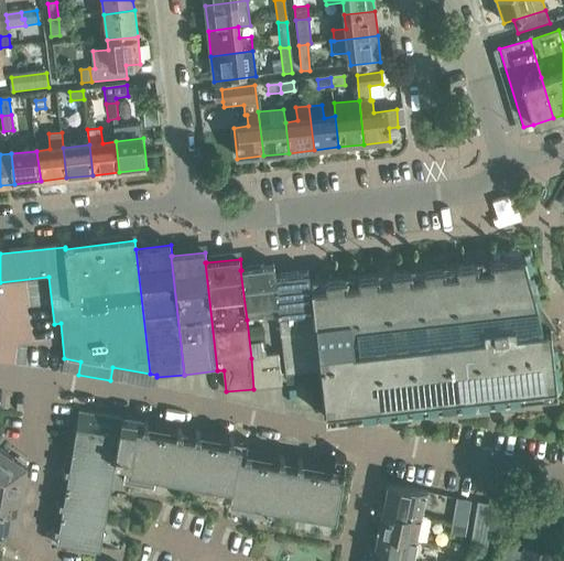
[(311,283),(324,407),(325,420),(556,395),(553,360),(550,330),(542,330),(537,306),(524,259),(485,265),(478,265),(449,268),(443,269),(326,282),(311,283)]
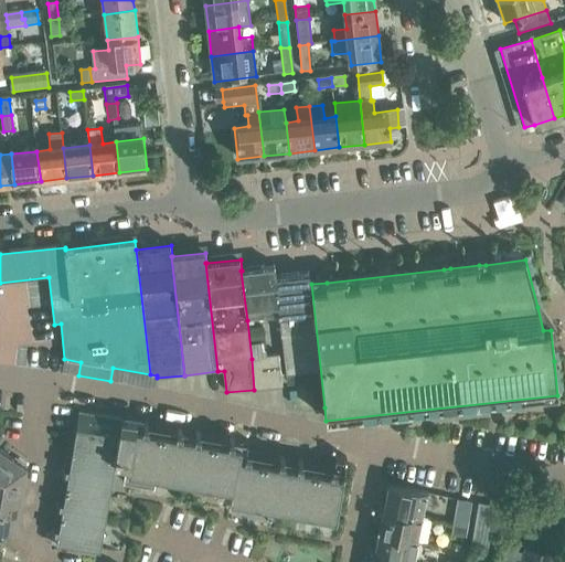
[(247,320),(279,317),(275,277),(276,277),(275,266),(242,271),(241,271),(247,320)]
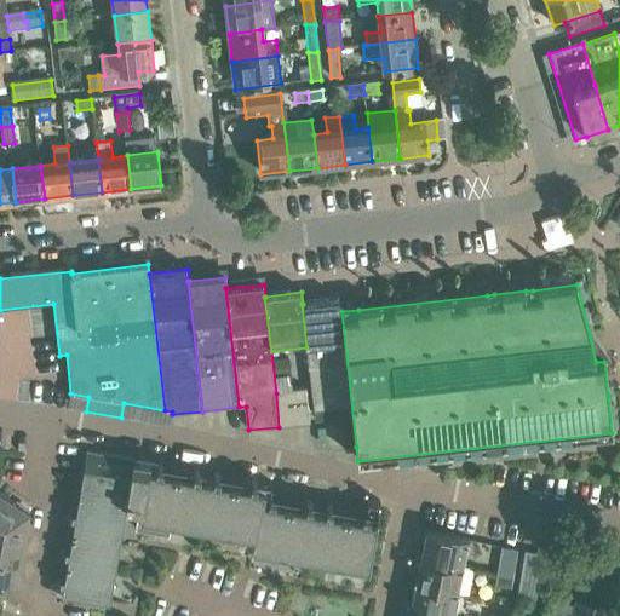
[(345,448),(356,447),(342,311),(340,299),(303,304),(302,304),(306,347),(309,367),(310,367),(315,410),(327,409),(328,421),(342,420),(345,448)]
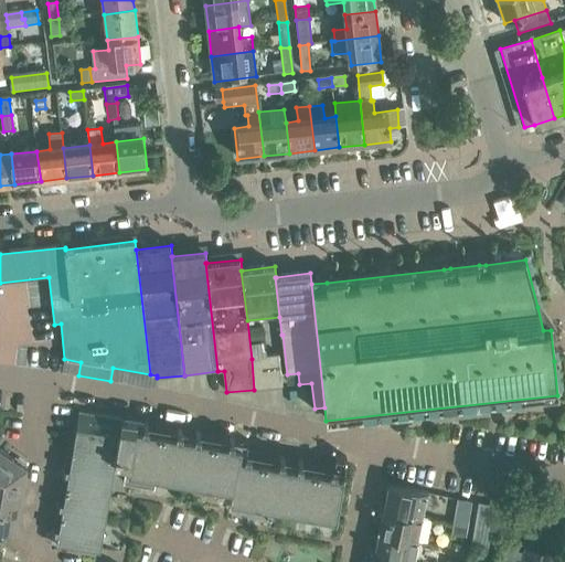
[(263,329),(249,330),(252,345),(265,343),(263,329)]
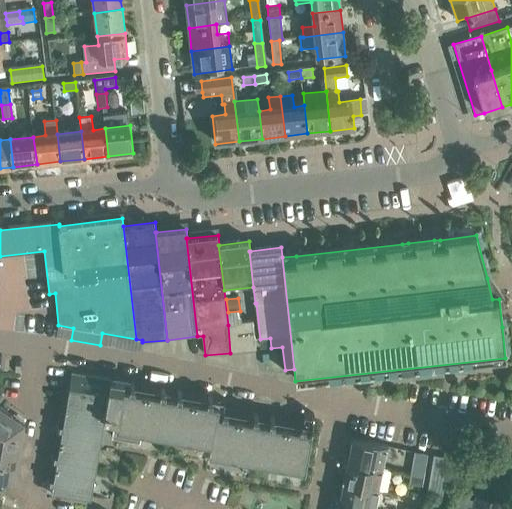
[(252,322),(228,325),(230,353),(255,350),(252,322)]
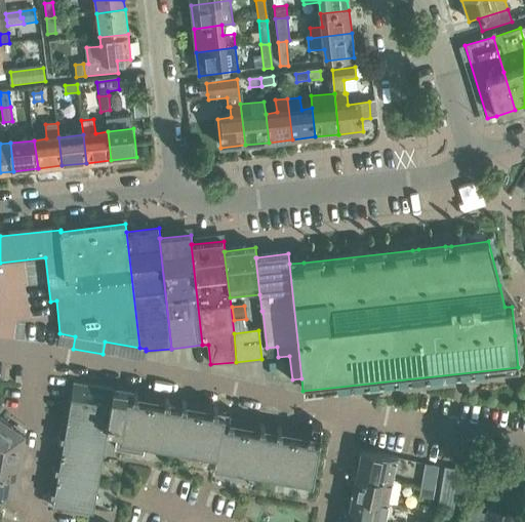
[(74,384),(66,429),(106,436),(119,438),(126,398),(127,398),(127,394),(74,384)]
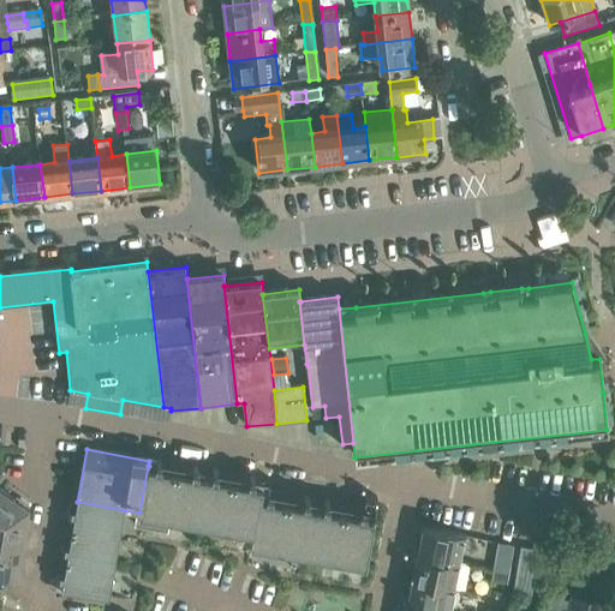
[(175,471),(149,466),(148,466),(139,513),(136,527),(167,533),(169,520),(168,520),(175,471)]
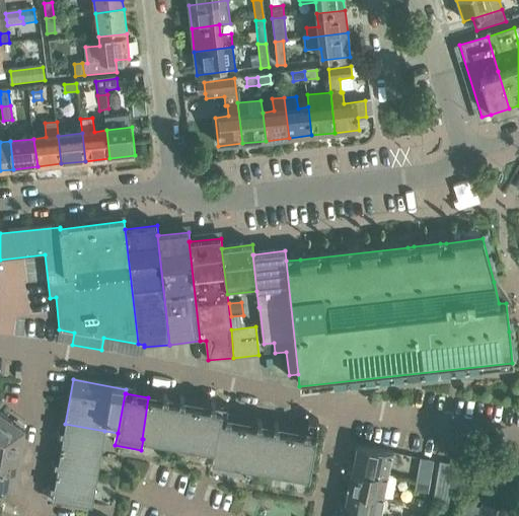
[(172,401),(148,397),(142,439),(143,439),(166,443),(172,401)]
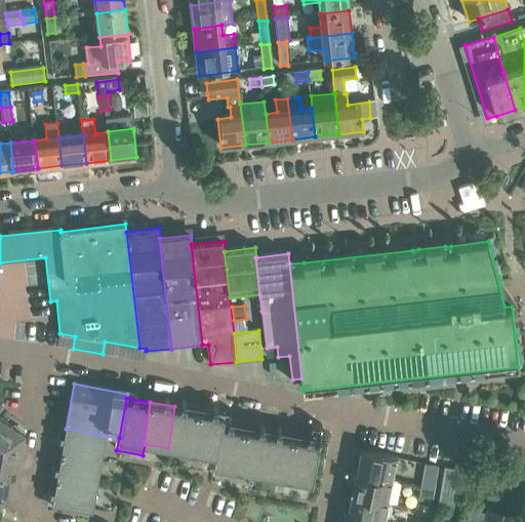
[(199,411),(174,406),(168,448),(192,452),(199,411)]
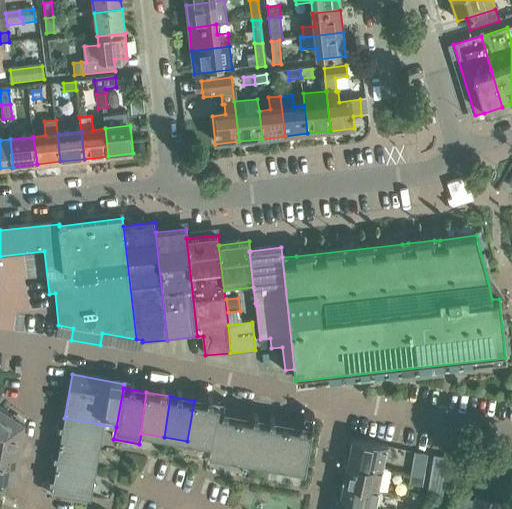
[(219,405),(194,401),(187,441),(210,445),(211,445),(216,415),(217,415),(219,405)]
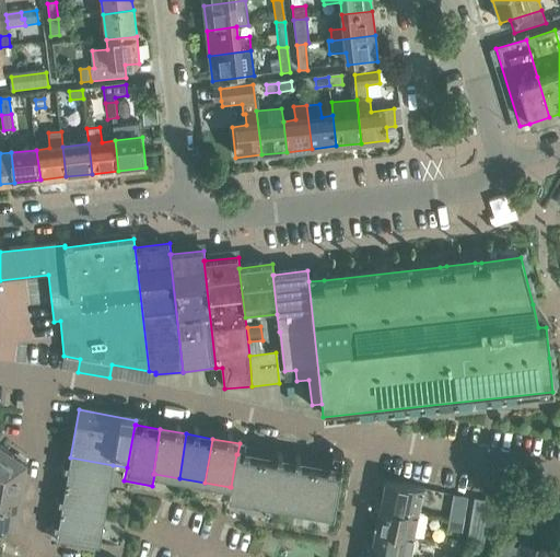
[(25,465),(0,448),(0,528),(14,530),(25,465)]
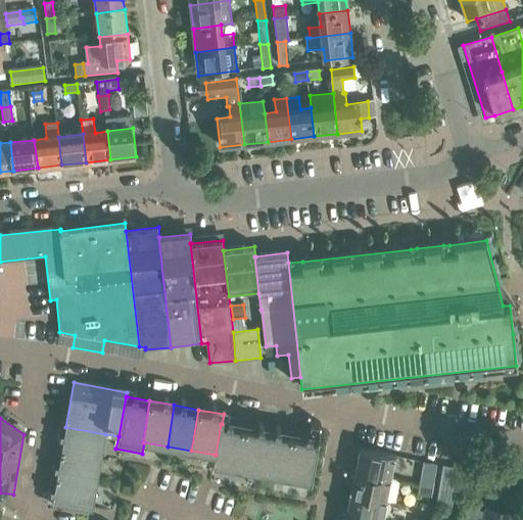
[(245,428),(222,424),(221,424),(216,455),(215,455),(212,464),(238,468),(245,428)]
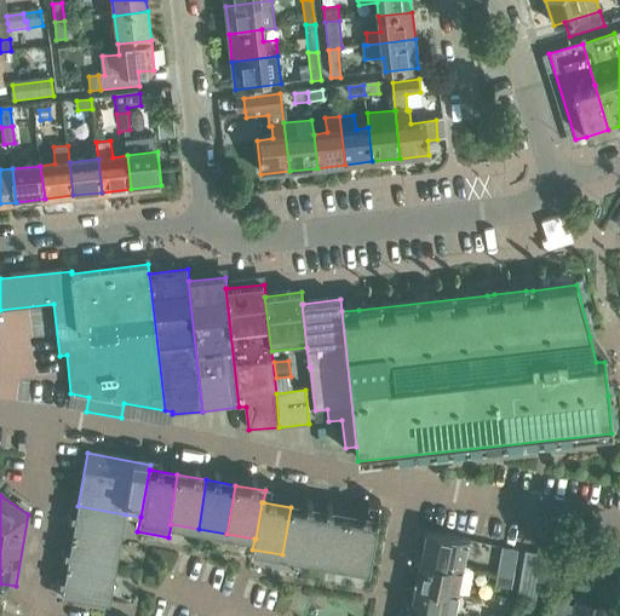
[(366,520),(348,517),(340,565),(369,570),(380,505),(368,502),(366,520)]
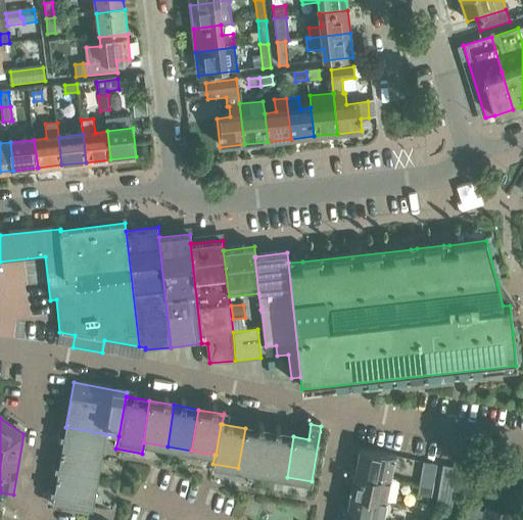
[(65,427),(61,452),(101,459),(105,434),(65,427)]
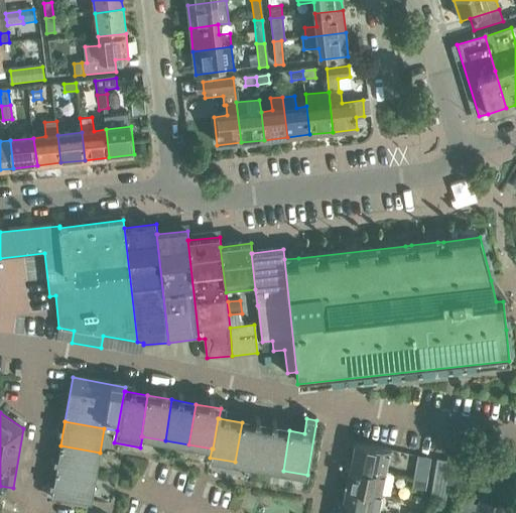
[(266,426),(242,422),(235,462),(259,467),(266,426)]
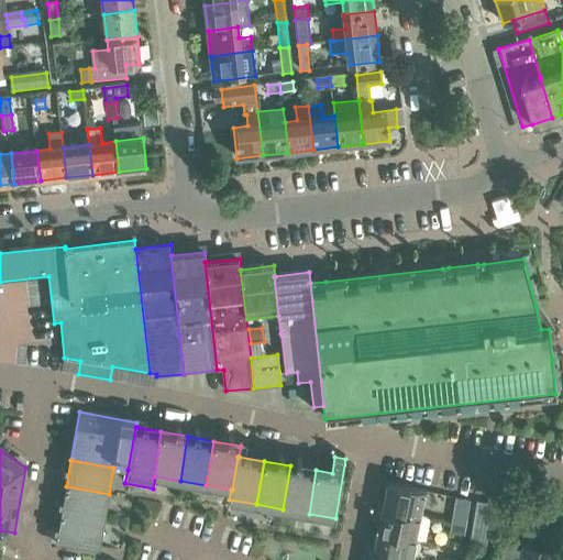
[(316,470),(290,465),(283,509),(309,514),(316,470)]
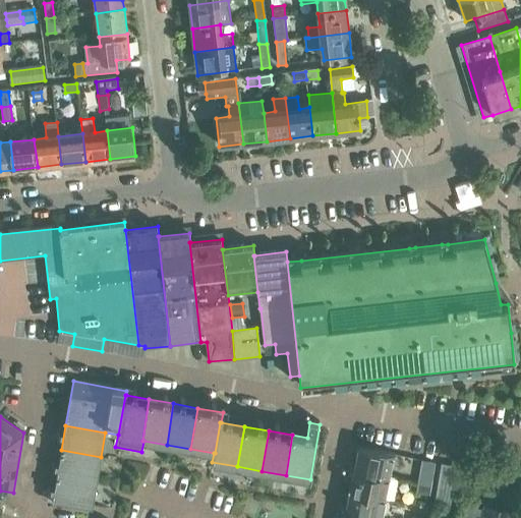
[(350,461),(348,470),(389,478),(394,456),(358,449),(355,462),(350,461)]
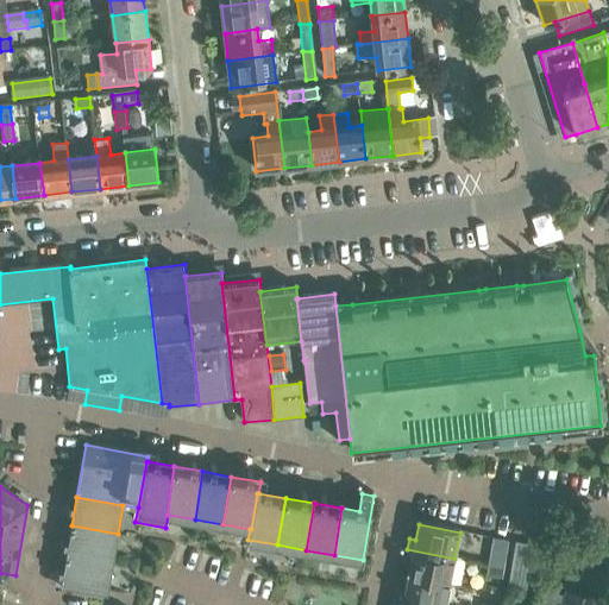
[(71,525),(67,554),(112,562),(118,534),(71,525)]
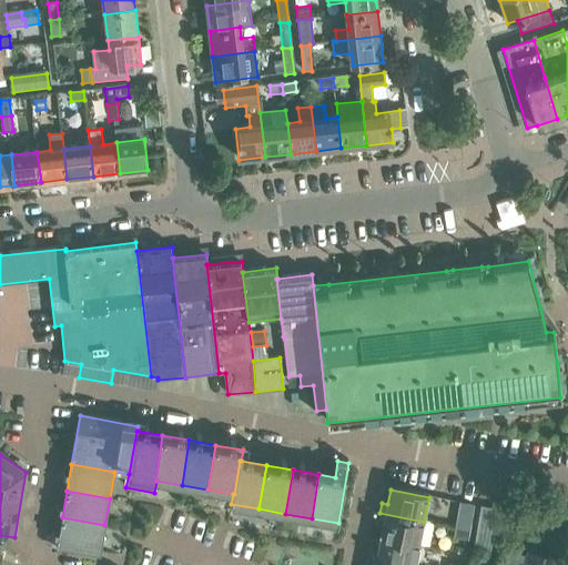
[(460,503),(456,528),(469,531),(474,505),(460,503)]
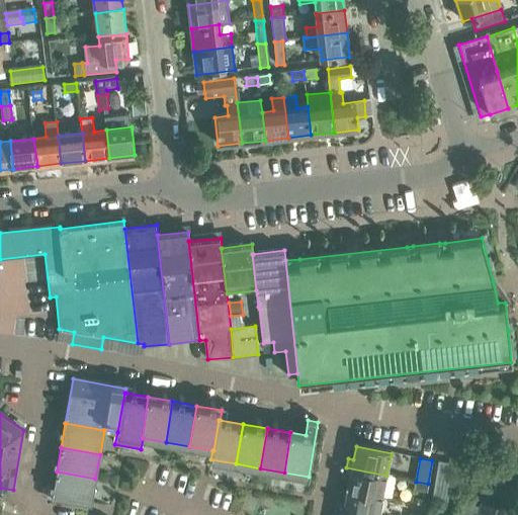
[(438,462),(433,499),(447,501),(453,465),(438,462)]
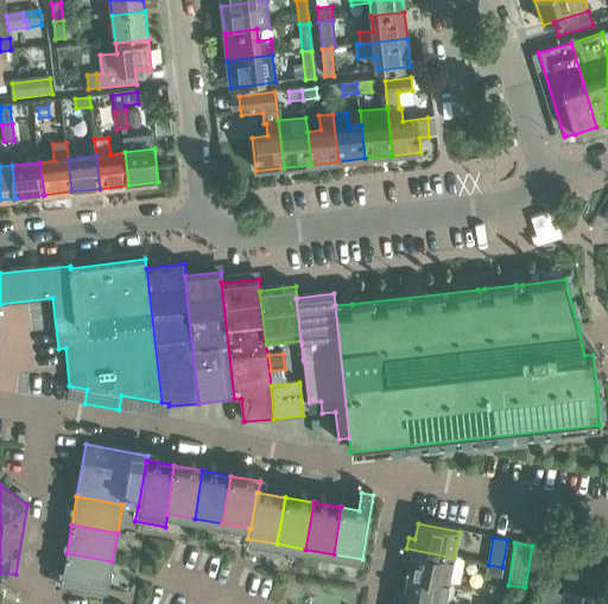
[(410,561),(407,574),(449,583),(454,584),(458,559),(454,558),(406,548),(404,560),(410,561)]
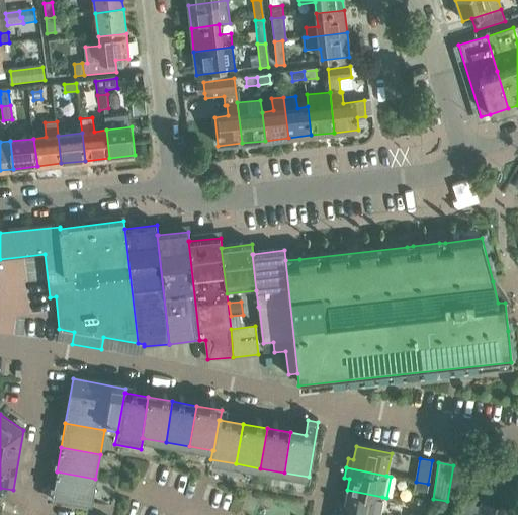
[(57,471),(52,498),(91,504),(95,479),(57,471)]
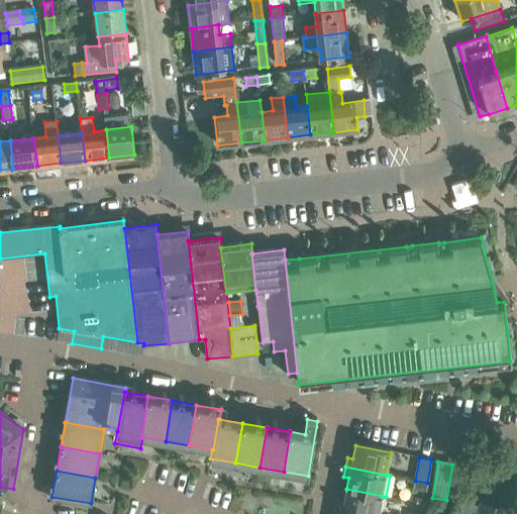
[(427,483),(415,481),(414,490),(426,492),(427,483)]
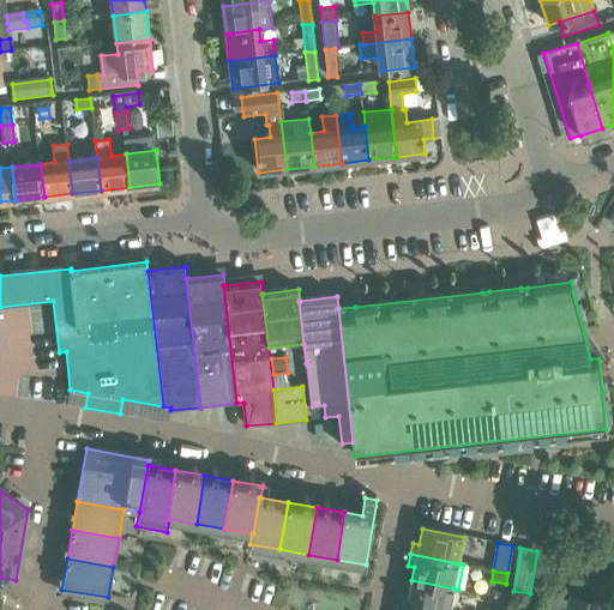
[(402,593),(399,604),(426,609),(449,609),(453,589),(411,580),(409,595),(402,593)]
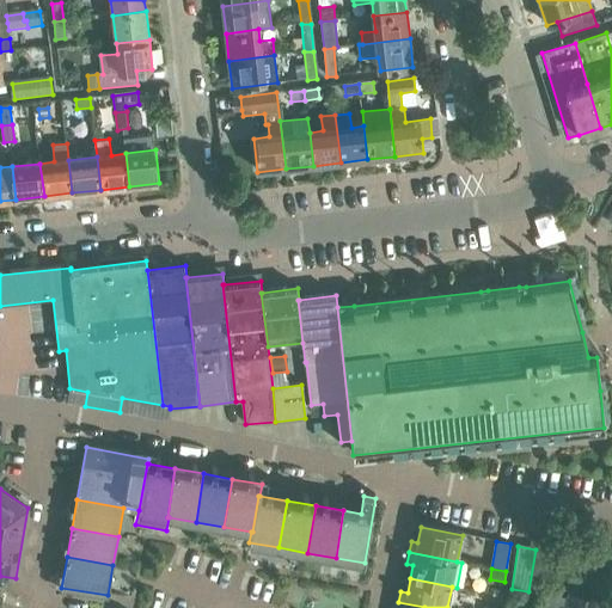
[(598,607),(599,601),(569,595),(569,600),(544,595),(542,607),(598,607)]
